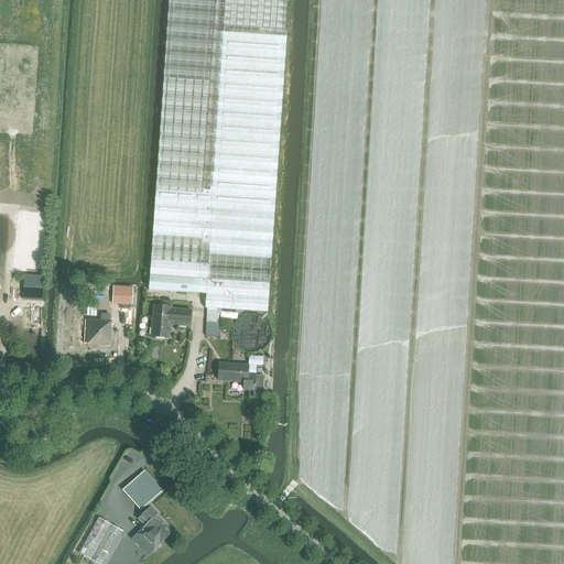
[(167,0),(166,36),(161,120),(154,205),(149,290),(206,294),(205,308),(268,312),(274,214),(280,129),(288,30),(285,30),(286,0),(167,0)]
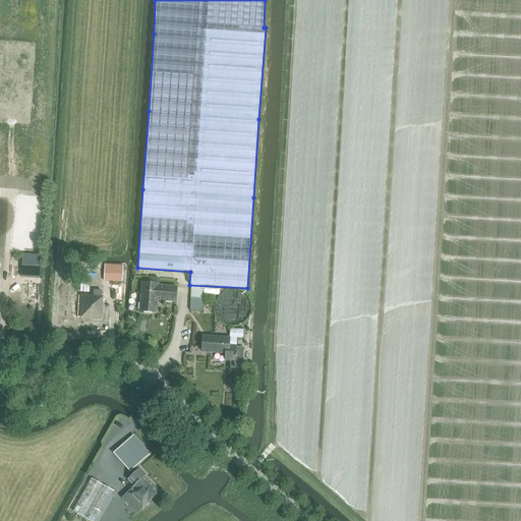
[(21,265),(40,266),(41,255),(22,254),(21,265)]
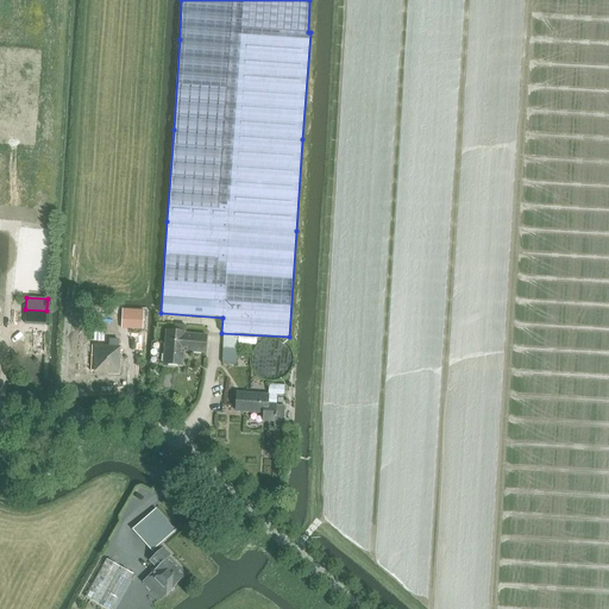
[(24,322),(46,324),(48,313),(24,312),(24,322)]
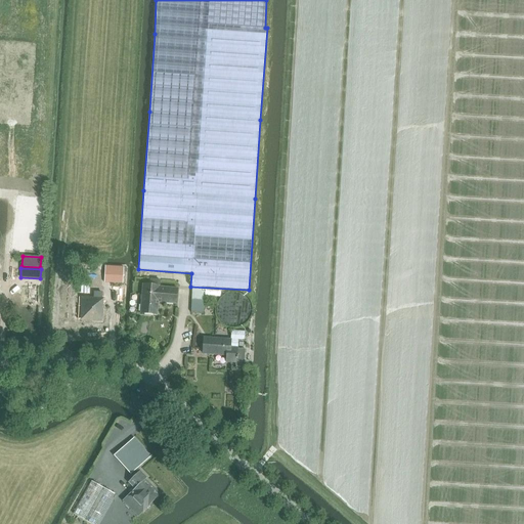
[(105,268),(104,282),(122,284),(123,269),(105,268)]
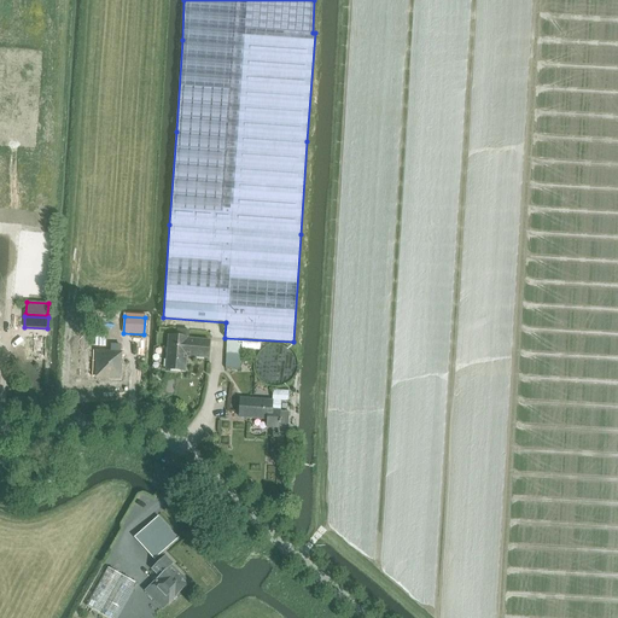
[(169,337),(165,371),(185,373),(187,356),(193,356),(193,359),(208,360),(210,342),(188,339),(188,332),(178,331),(178,337),(169,337)]
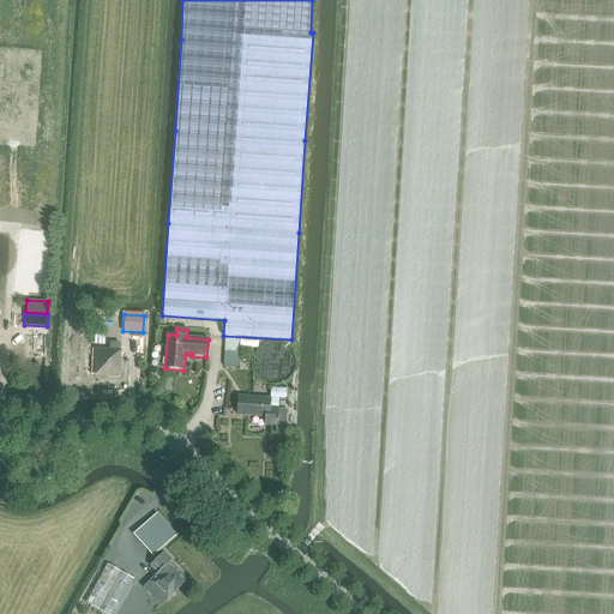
[(32,357),(43,357),(44,332),(34,331),(32,357)]
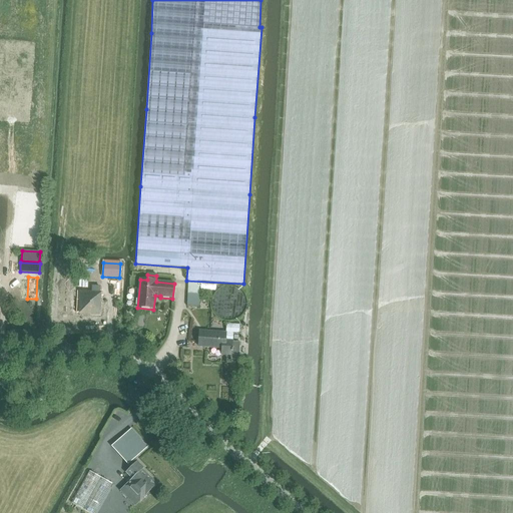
[(76,314),(100,316),(101,293),(77,292),(76,314)]
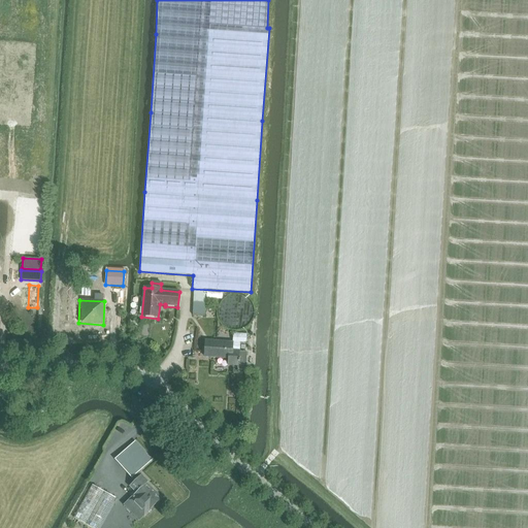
[(204,317),(205,303),(193,302),(192,316),(204,317)]
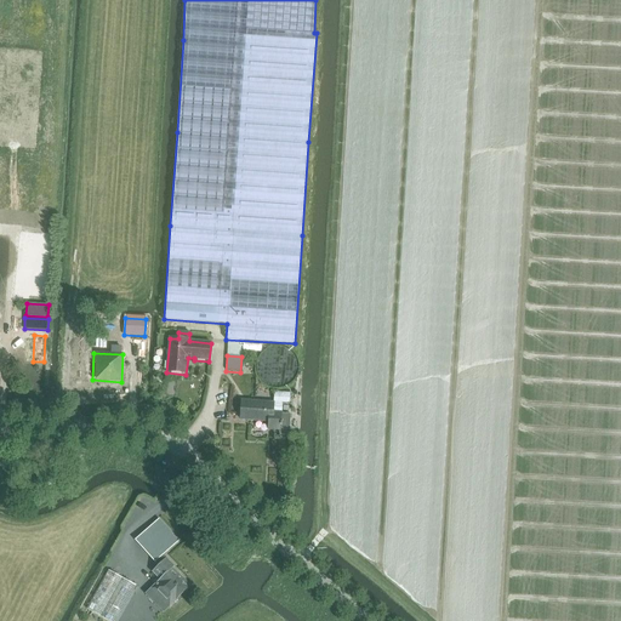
[(241,402),(240,420),(269,422),(269,429),(290,431),(291,414),(274,412),(274,404),(241,402)]
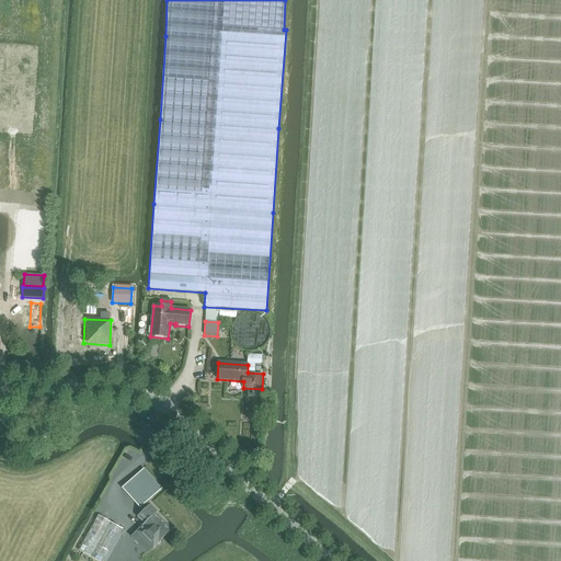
[(144,469),(122,489),(140,508),(144,512),(150,505),(147,502),(161,490),(144,469)]
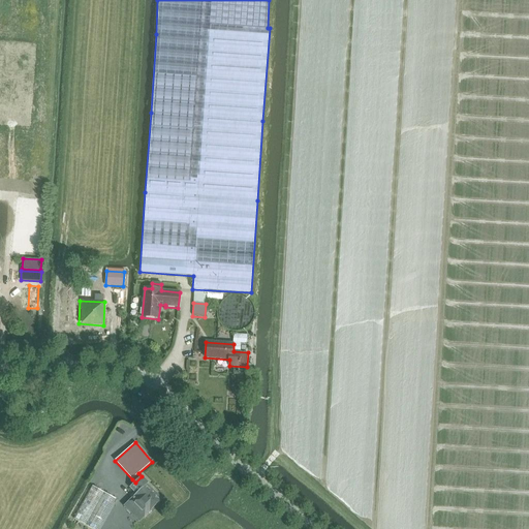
[(136,494),(129,501),(145,517),(162,499),(147,484),(148,483),(142,475),(142,476),(135,483),(130,488),(136,494)]
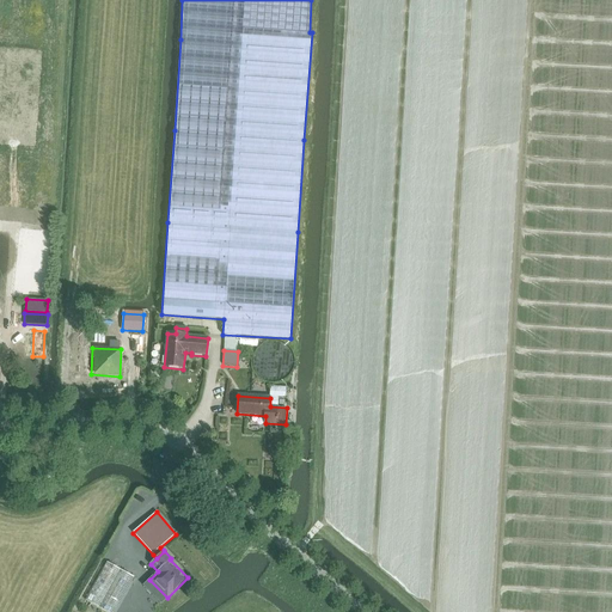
[(85,600),(105,611),(114,611),(134,577),(106,562),(85,600)]
